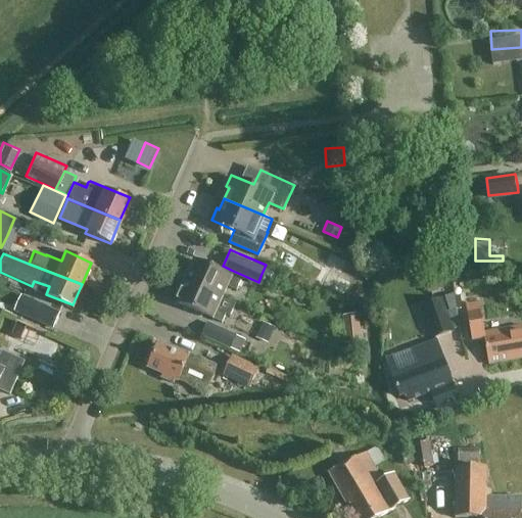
[(194,259),(184,279),(220,295),(225,283),(236,288),(239,279),(194,259)]
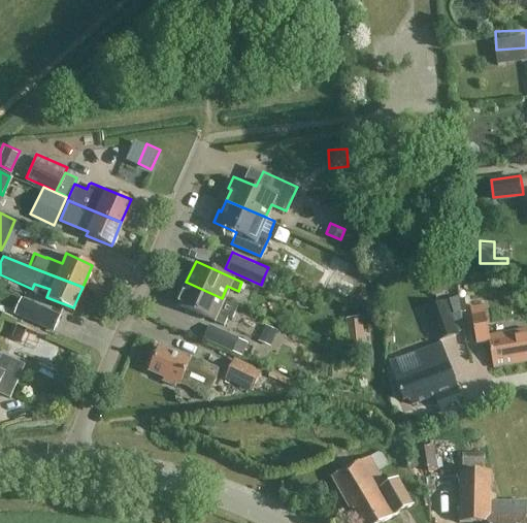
[(354,280),(334,270),(327,286),(347,295),(354,280)]
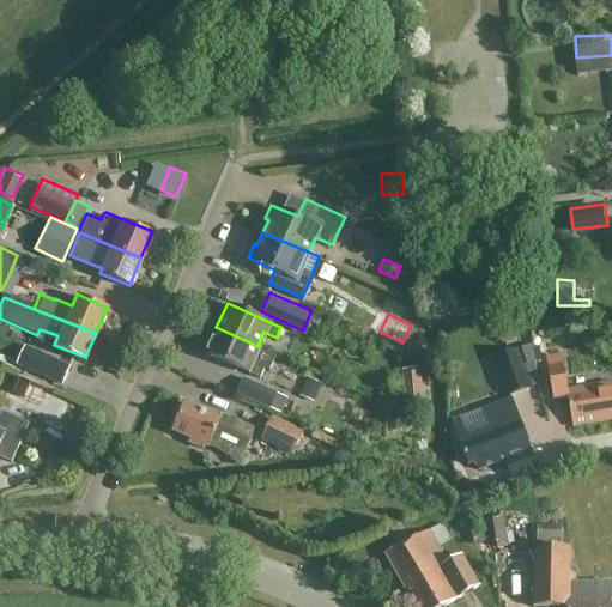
[(216,327),(205,351),(259,376),(264,365),(252,360),(258,346),(216,327)]
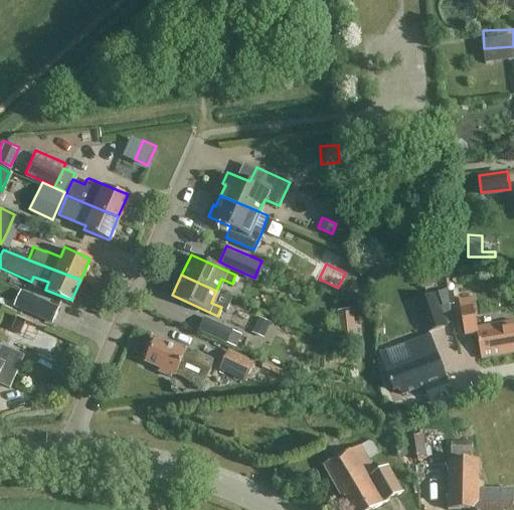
[(58,304),(20,286),(13,303),(51,320),(58,304)]
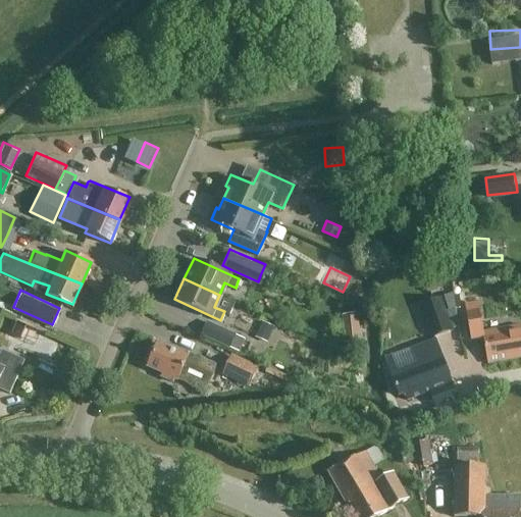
[(441,294),(423,301),(434,333),(453,327),(441,294)]
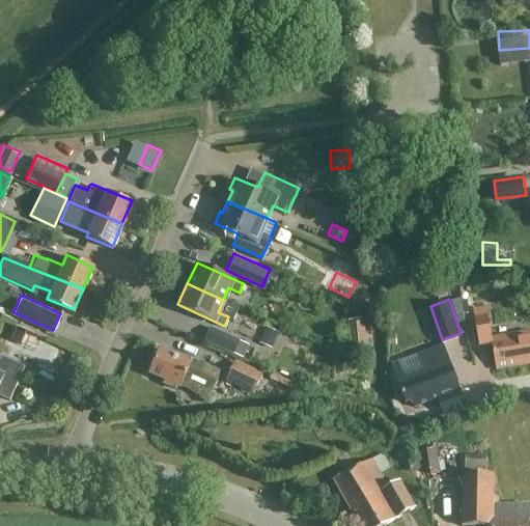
[(529,328),(493,335),(486,305),(474,308),(480,343),(494,341),(498,367),(529,361),(529,328)]
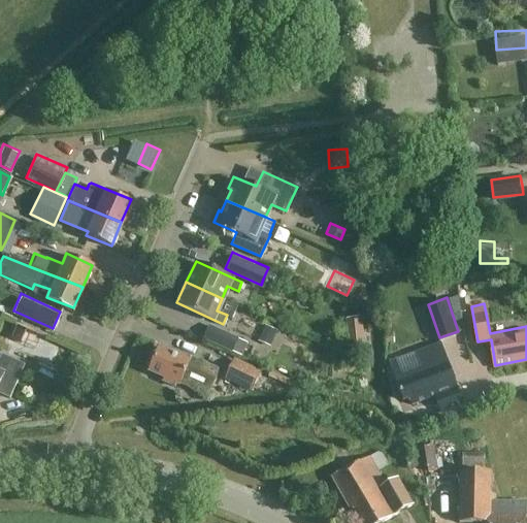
[(362,315),(347,316),(349,345),(364,344),(362,315)]
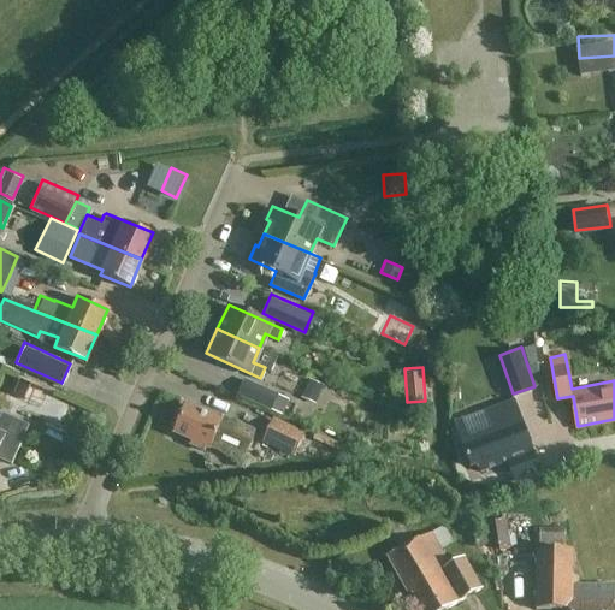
[(308,374),(300,392),(314,400),(324,382),(308,374)]
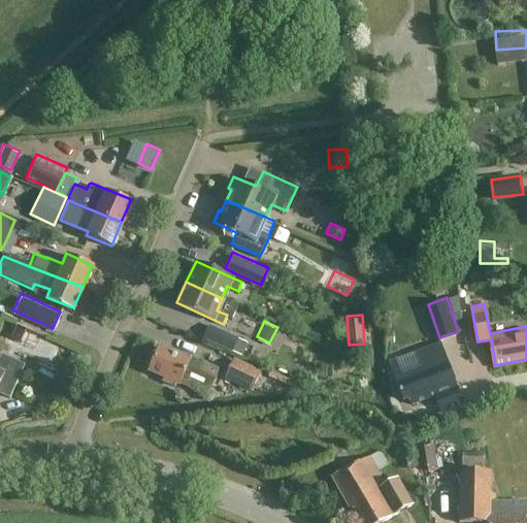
[(240,336),(210,323),(204,337),(234,351),(234,350),(243,354),(249,340),(240,337),(240,336)]
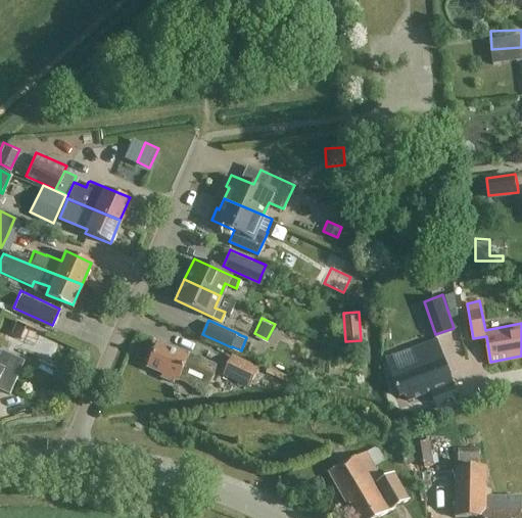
[(31,326),(17,321),(11,333),(25,339),(31,326)]
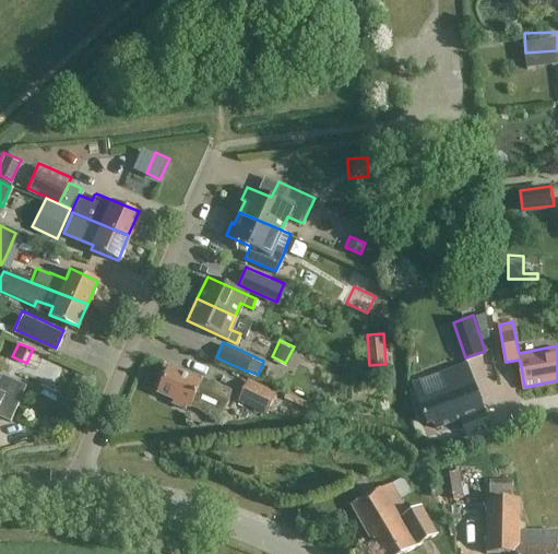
[(407,349),(407,360),(416,360),(416,349),(407,349)]
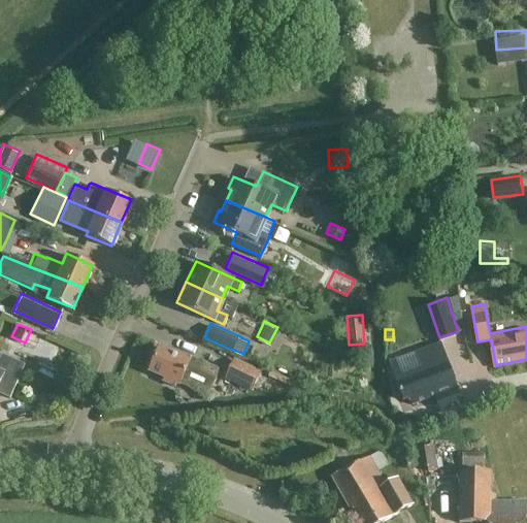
[(463,402),(447,357),(440,342),(424,350),(429,363),(422,366),(417,353),(396,360),(403,380),(396,382),(403,399),(409,396),(412,403),(434,395),(440,412),(463,402)]
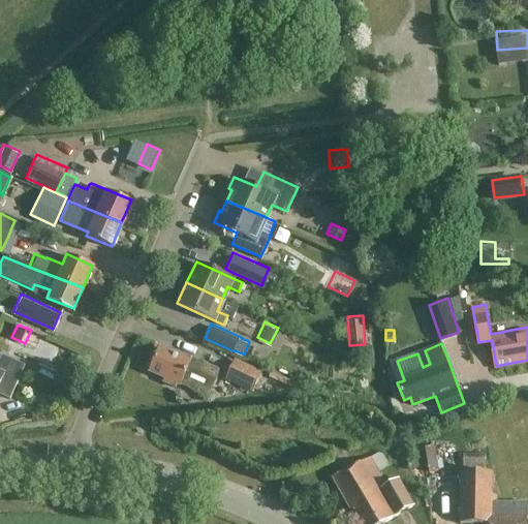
[(210,389),(218,370),(191,358),(189,362),(159,347),(149,372),(165,379),(164,382),(176,388),(178,384),(181,386),(185,377),(210,389)]
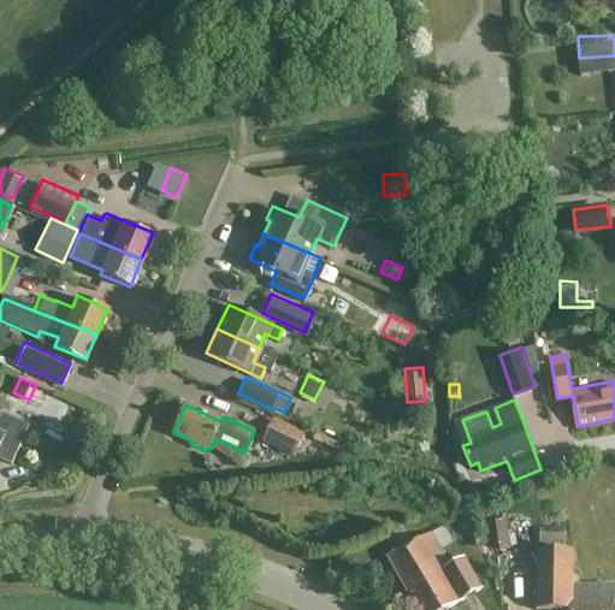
[(0,457),(11,462),(29,422),(3,412),(0,415),(0,457)]
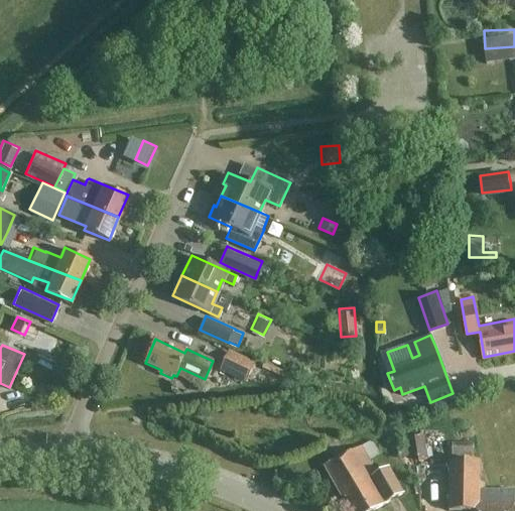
[(255,360),(229,347),(219,367),(245,380),(255,360)]
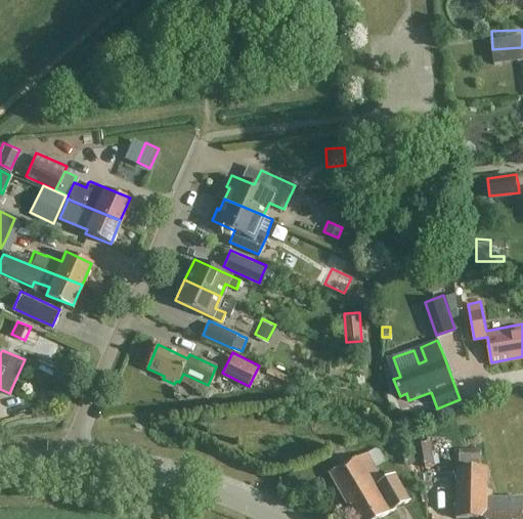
[(422,437),(427,462),(441,459),(436,434),(422,437)]
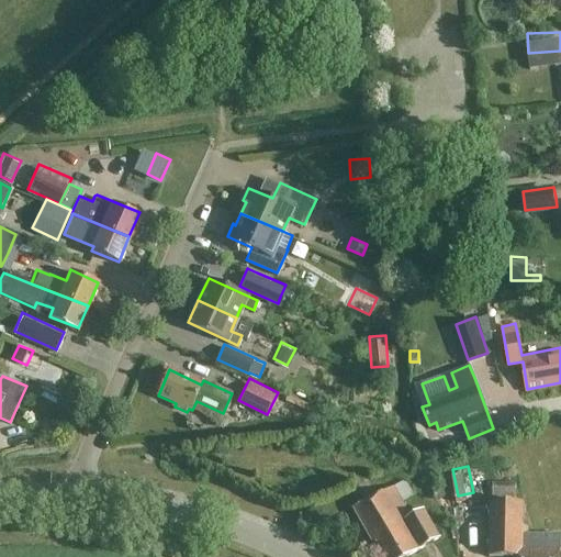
[(492,478),(492,493),(514,493),(514,478),(492,478)]
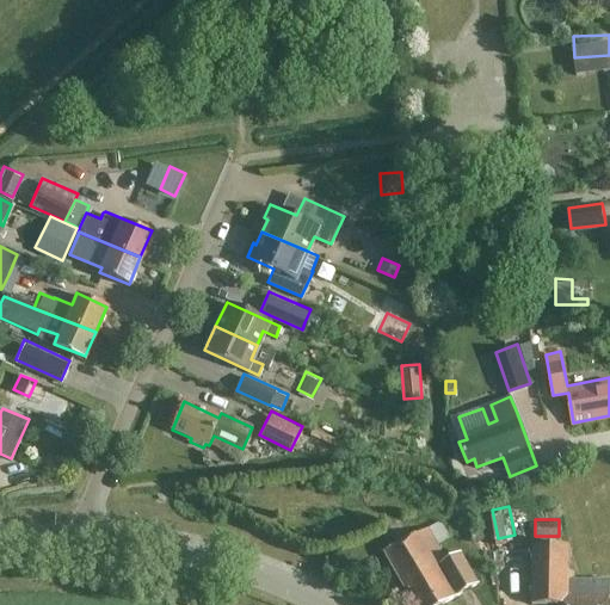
[(414,604),(437,604),(478,582),(460,550),(444,559),(427,526),(384,549),(414,604)]
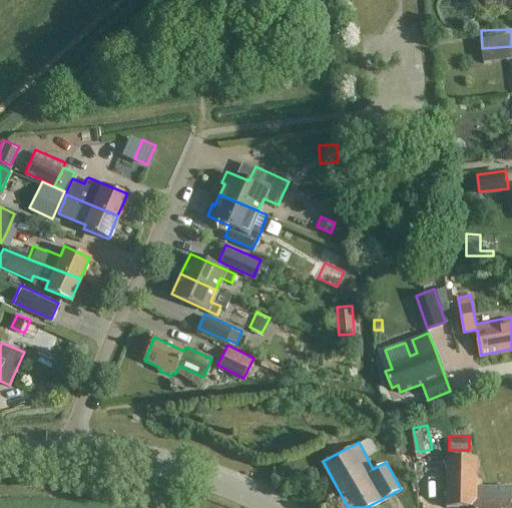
[(467,507),(511,507),(511,484),(481,485),(481,478),(477,478),(477,456),(447,456),(447,506),(468,506),(467,507)]
